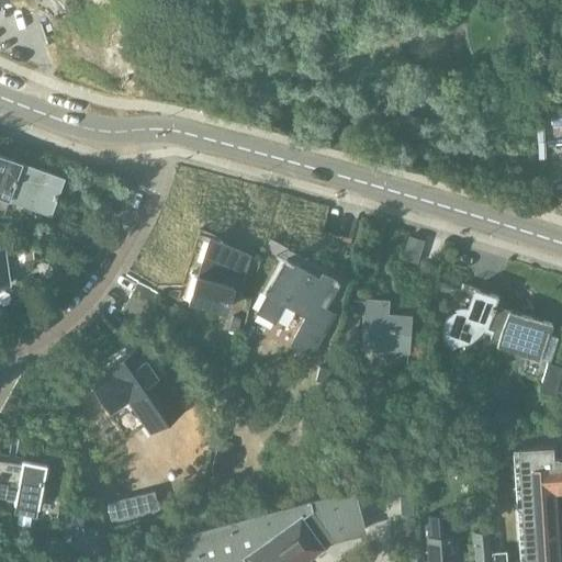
[(0,214),(3,215),(8,201),(34,210),(35,208),(51,213),(60,187),(55,184),(57,177),(0,156),(0,214)]
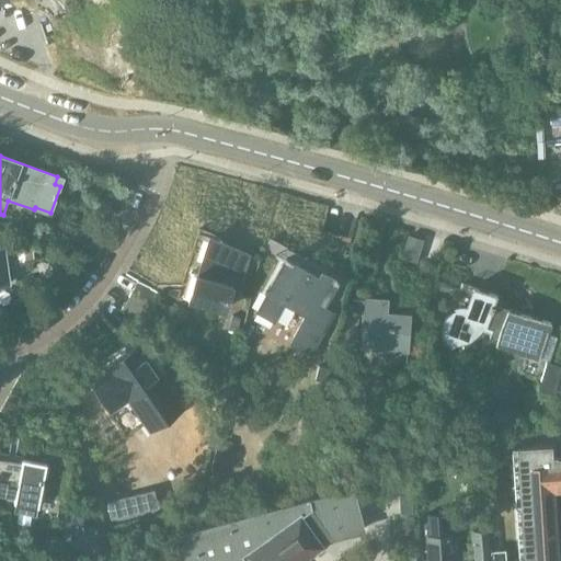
[(190,275),(182,299),(220,311),(227,289),(237,293),(250,253),(208,237),(206,241),(195,276),(190,275)]
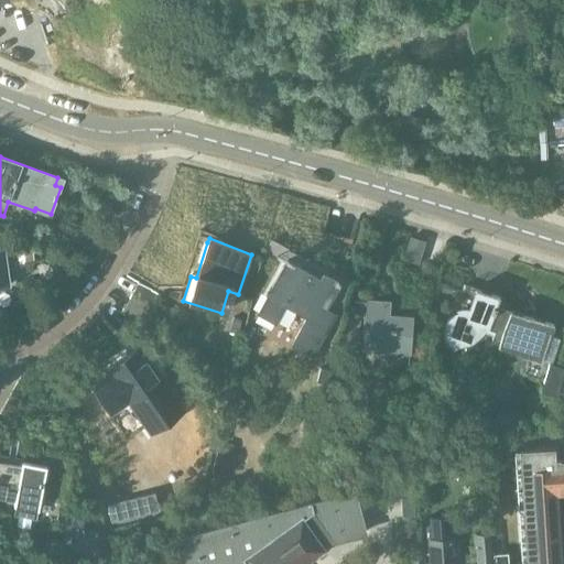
[(410,239),(403,261),(416,266),(422,243),(410,239)]
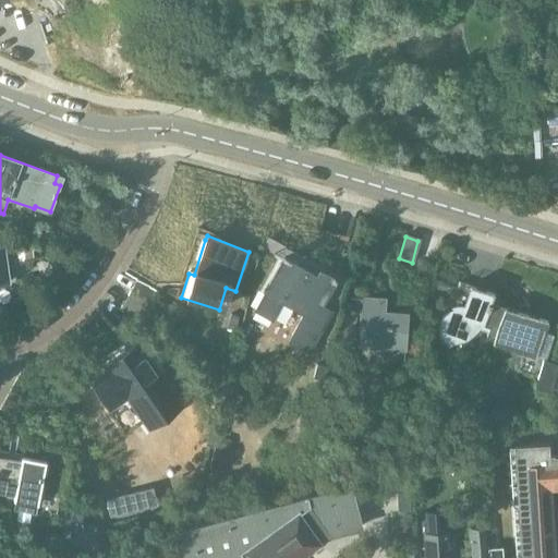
[(281,304),(301,316),(287,342),(308,354),(332,312),(323,306),(336,281),(318,273),(316,277),(299,268),(281,258),(253,313),(271,322),(281,304)]
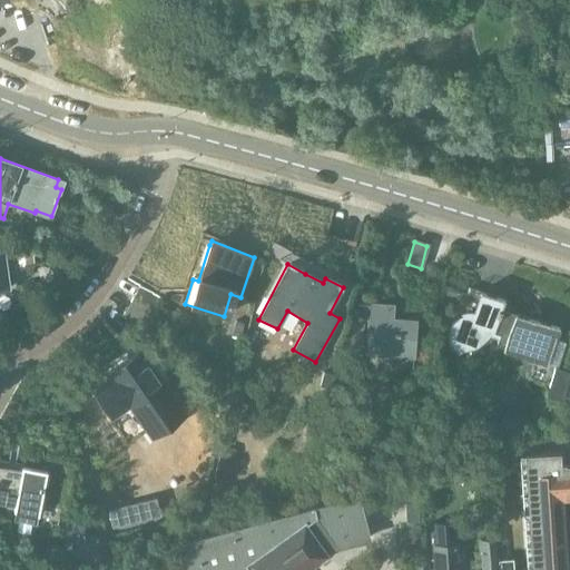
[(139,287),(131,302),(155,316),(156,316),(155,315),(163,301),(139,287)]
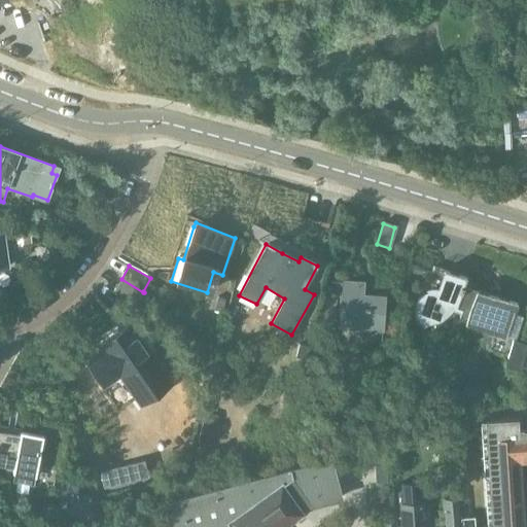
[(424,290),(425,292),(421,294),(418,297),(416,302),(414,306),(413,310),(413,314),(414,318),(416,322),(418,325),(422,328),(426,325),(436,323),(442,321),(454,309),(460,311),(456,323),(503,338),(515,304),(462,287),(465,278),(443,271),(436,289),(434,289),(429,289),(424,290)]
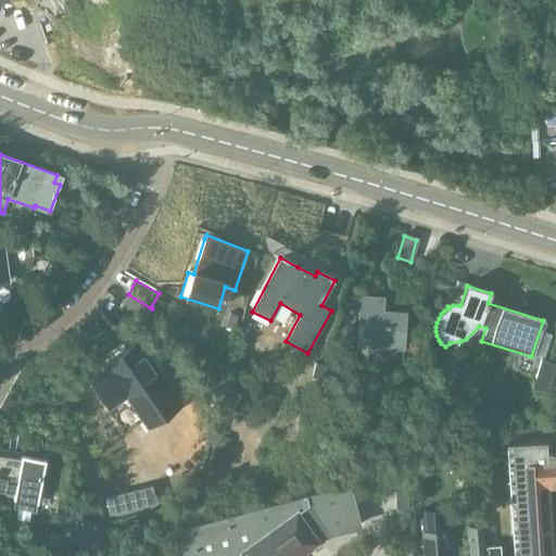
[(151,308),(128,294),(119,307),(144,321),(151,308)]
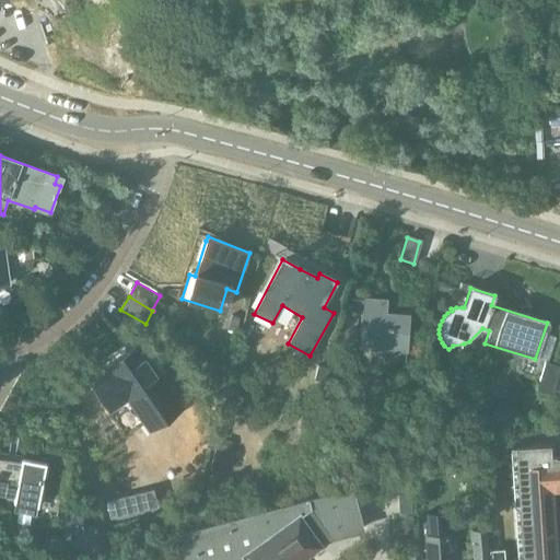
[(360,348),(404,351),(406,318),(384,317),(385,303),(362,302),(360,348)]
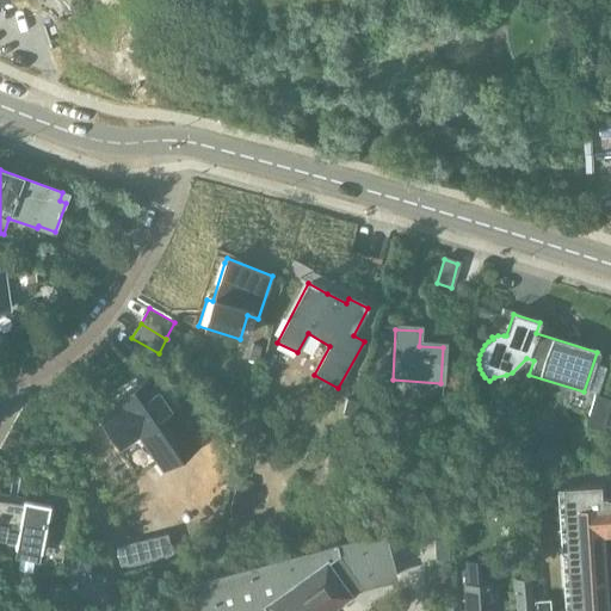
[(252,344),(247,359),(257,362),(261,347),(252,344)]
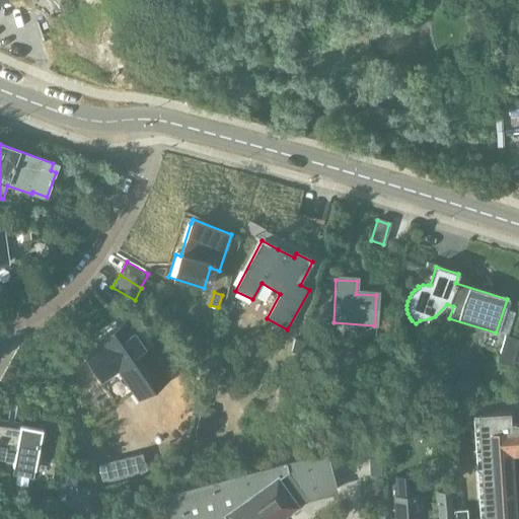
[(143,317),(135,322),(140,330),(148,325),(143,317)]
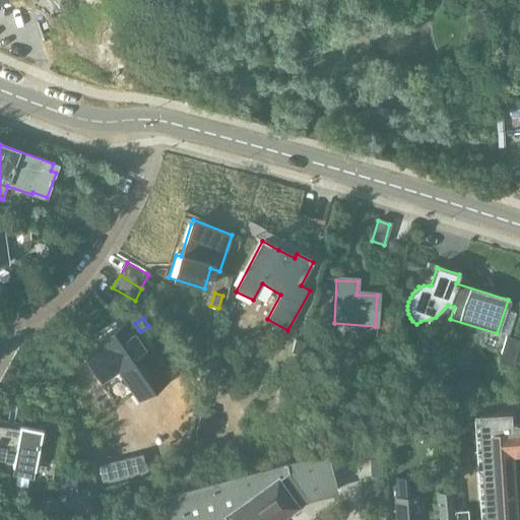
[(103,347),(86,359),(102,381),(103,380),(118,370),(125,379),(134,393),(163,374),(127,323),(100,342),(103,347)]
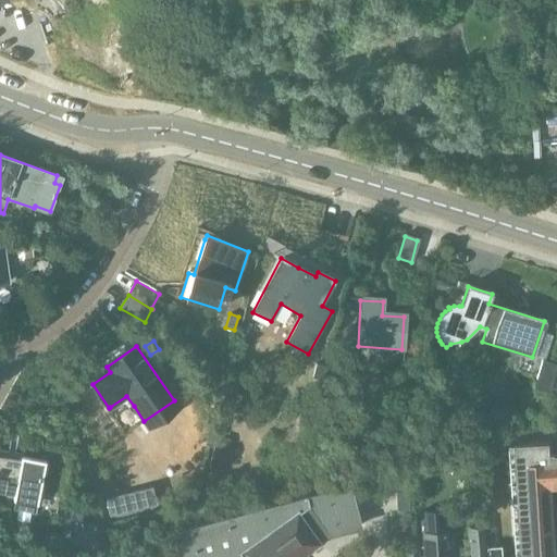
[(541,360),(533,383),(549,388),(556,366),(541,360)]
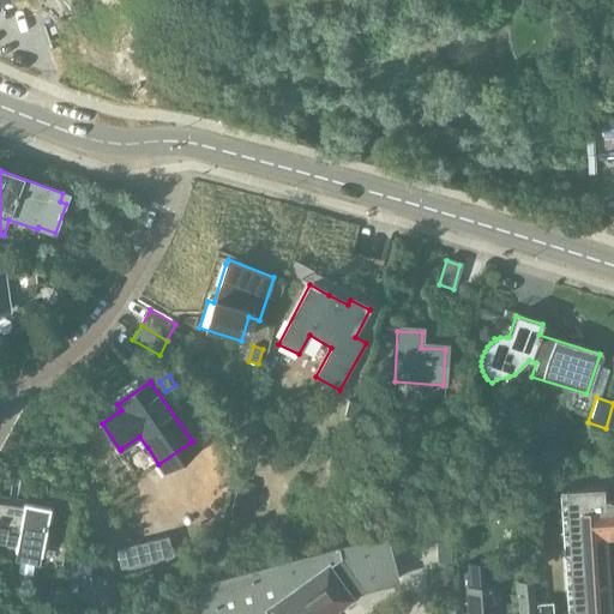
[(347,402),(344,416),(355,419),(357,405),(347,402)]
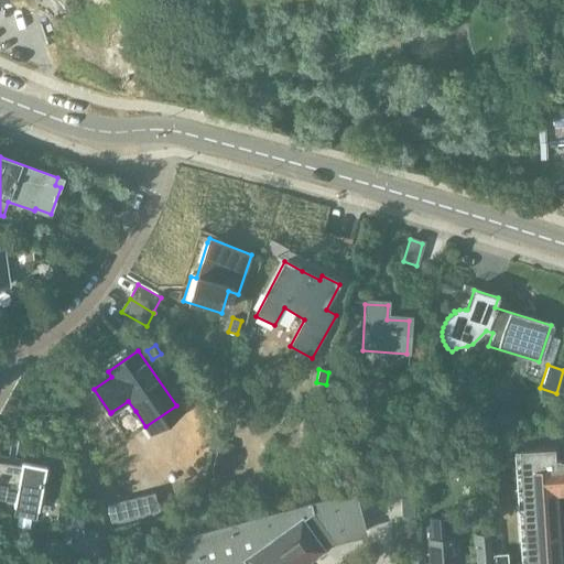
[(339,398),(328,402),(335,416),(345,411),(339,398)]
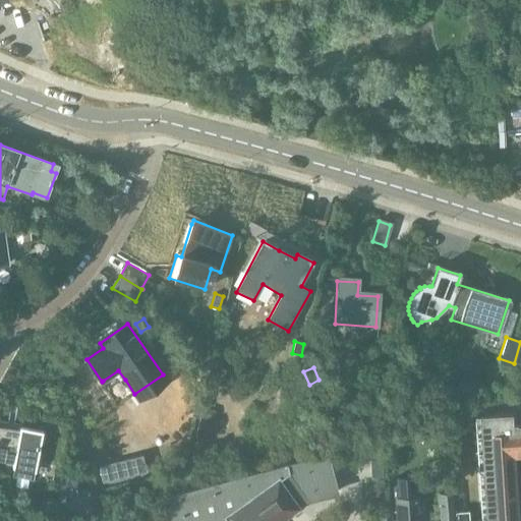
[(520,382),(512,384),(513,398),(520,397),(520,382)]
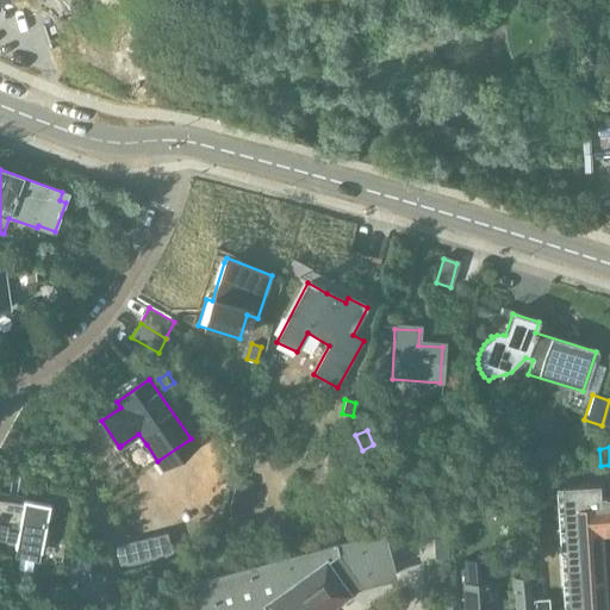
[(548,609),(548,599),(531,601),(531,609),(605,609),(602,535),(609,534),(609,500),(598,502),(597,484),(559,487),(559,489),(555,489),(561,609),(548,609)]
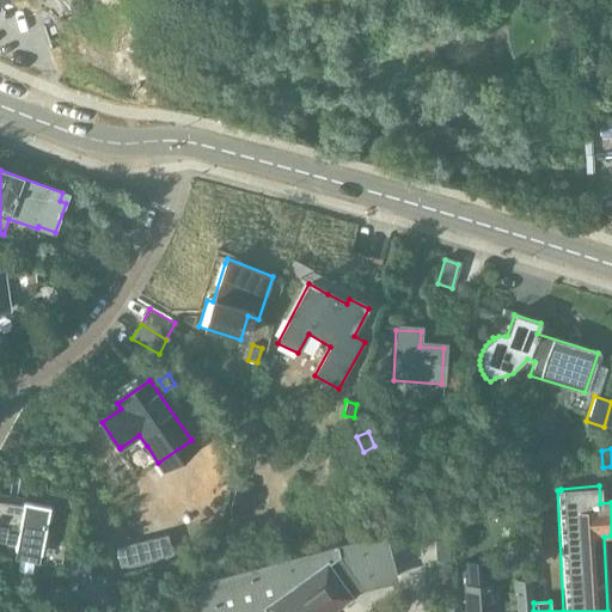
[(0,538),(2,539),(0,551),(0,554),(8,556),(8,563),(31,568),(35,544),(37,545),(44,508),(18,503),(17,506),(0,501),(0,538)]
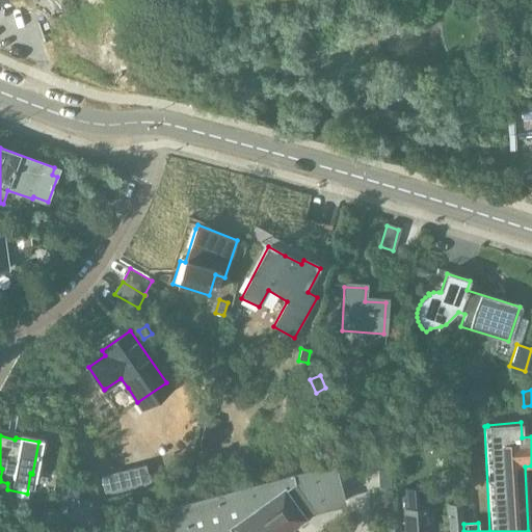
[(286,531),(306,519),(304,517),(311,513),(312,514),(316,511),(345,505),(333,464),(166,508),(173,531),(286,531)]
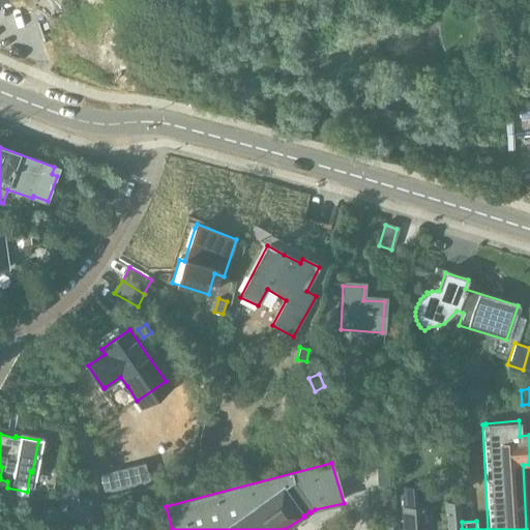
[(143,465),(99,475),(102,492),(147,481),(143,465)]
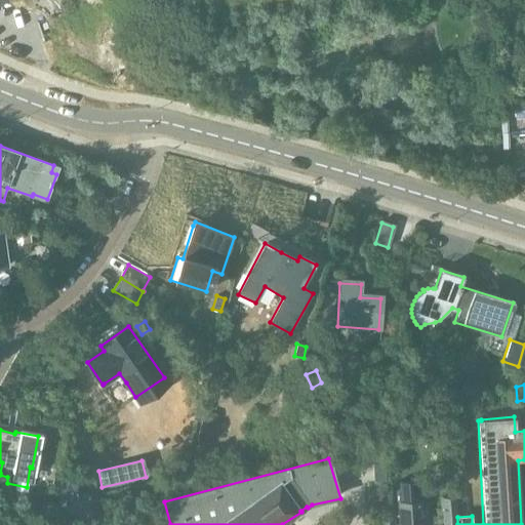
[(384,470),(374,470),(374,482),(385,482),(384,470)]
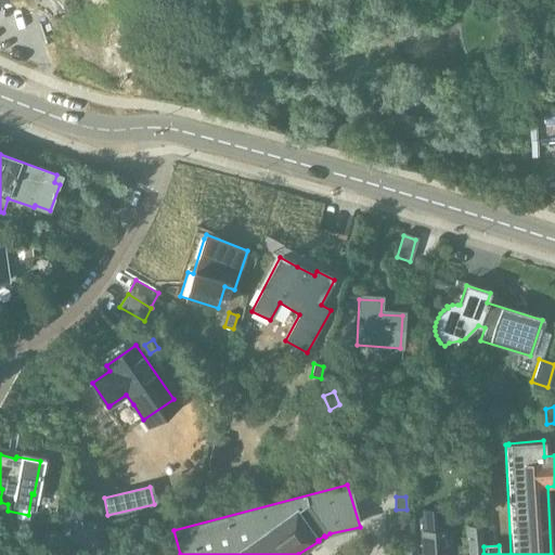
[(65,508),(63,525),(78,527),(75,542),(91,544),(95,523),(80,520),(82,511),(65,508)]
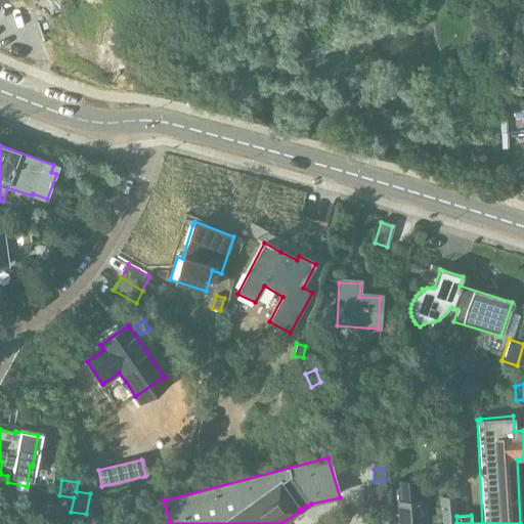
[(400,500),(397,500),(398,523),(422,523),(421,499),(419,499),(418,488),(399,489),(400,500)]
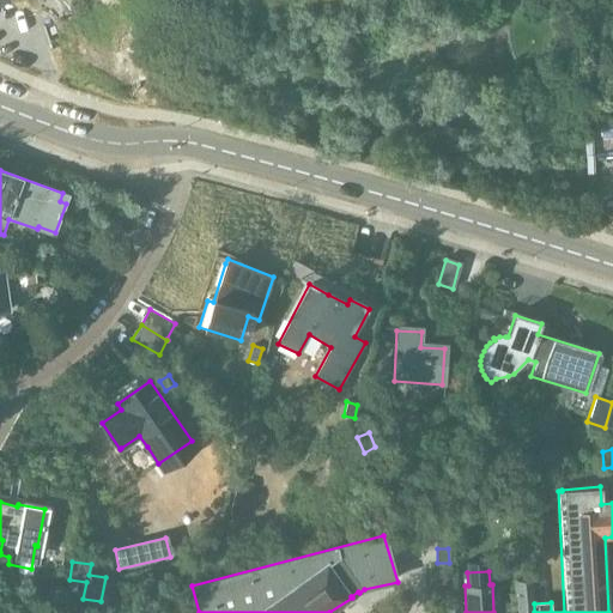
[(533,612),(530,580),(516,581),(519,612),(533,612)]
